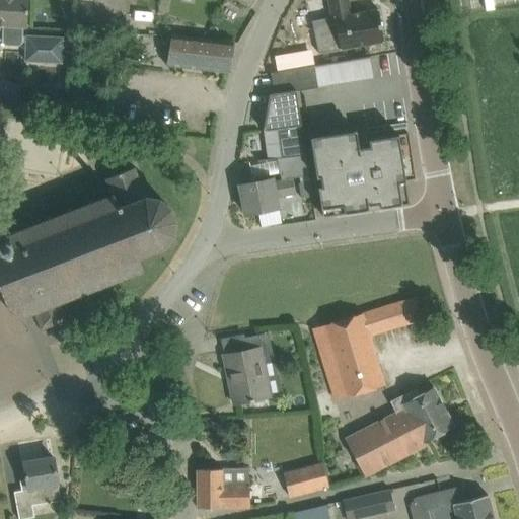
[(27,28),(28,0),(0,0),(0,27),(4,27),(3,42),(5,46),(19,46),(22,43),(24,43),(23,62),(62,64),(63,60),(64,41),(64,38),(26,35),(26,36),(22,36),(23,28),(27,28)]
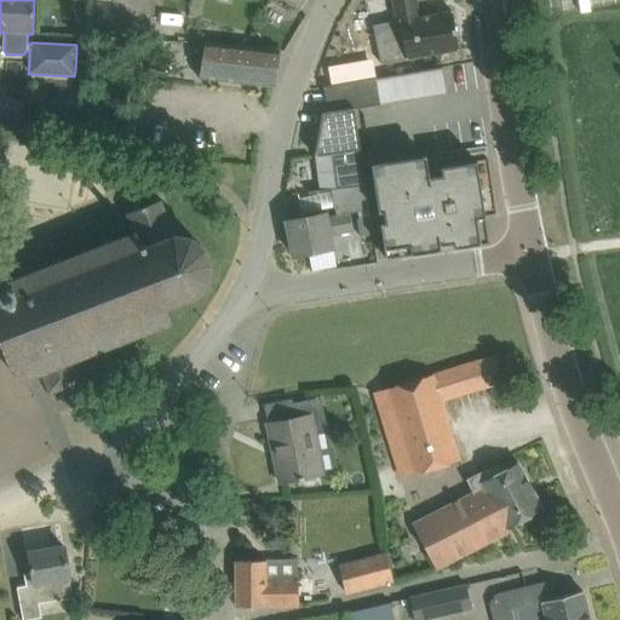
[(283,0),(300,10),(305,0),(283,0)]
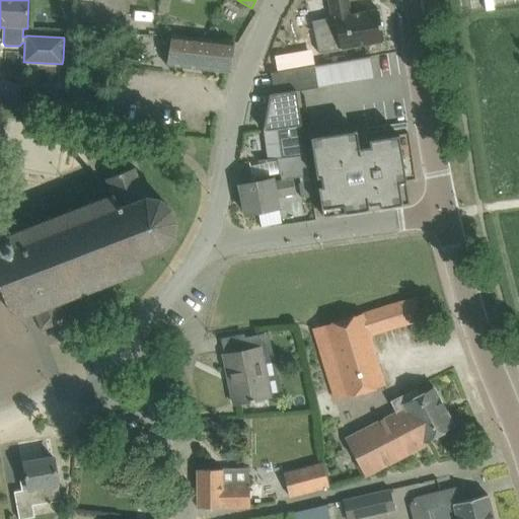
[(315,26),(318,46),(319,52),(340,49),(340,51),(364,47),(364,45),(384,42),(379,9),(351,14),(348,0),(328,0),(332,17),(314,21),(315,26)]
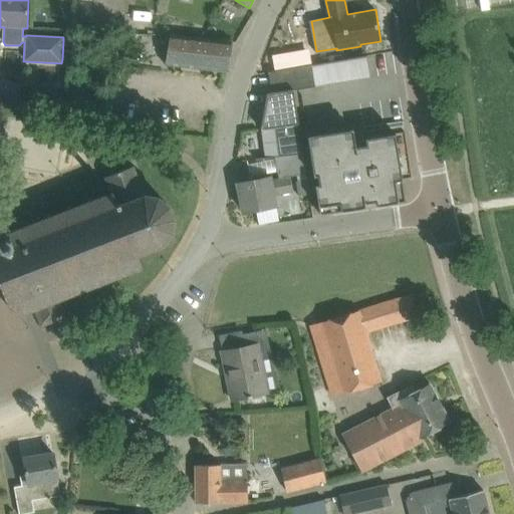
[(212,39),(212,42),(170,37),(167,65),(229,72),(232,41),(212,39)]
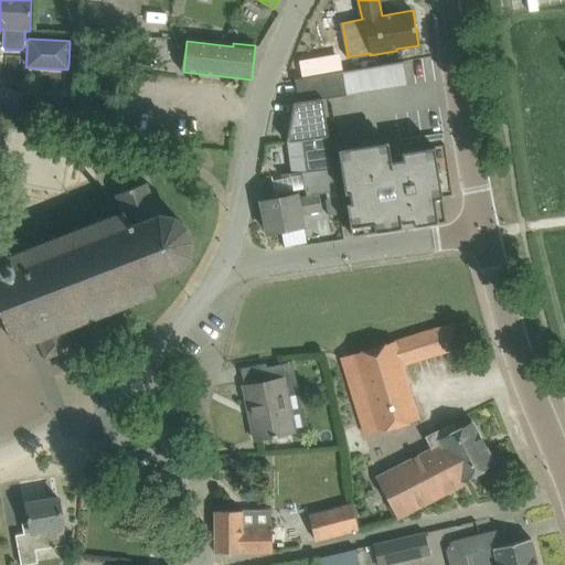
[(432,57),(432,56),(296,80),(296,81),(313,77),(317,98),(294,102),(287,141),(287,142),(302,140),(307,171),(301,171),(302,174),(333,170),(323,99),(347,95),(342,72),(432,57)]
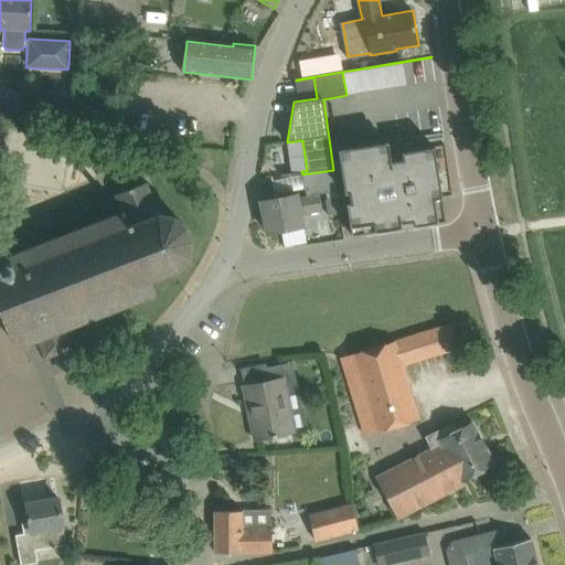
[(446,221),(443,198),(435,147),(402,151),(403,159),(391,161),(388,141),(339,149),(345,193),(350,192),(351,202),(347,203),(352,235),(402,227),(401,223),(413,221),(414,225),(446,221)]
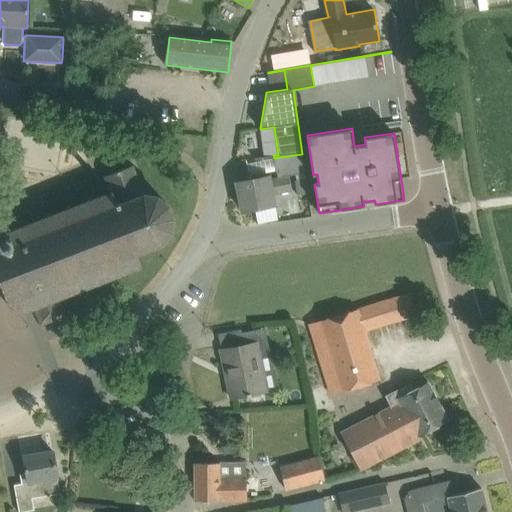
[(292,175),(296,174),(305,173),(302,154),(274,158),(276,172),(292,170),(292,175)]
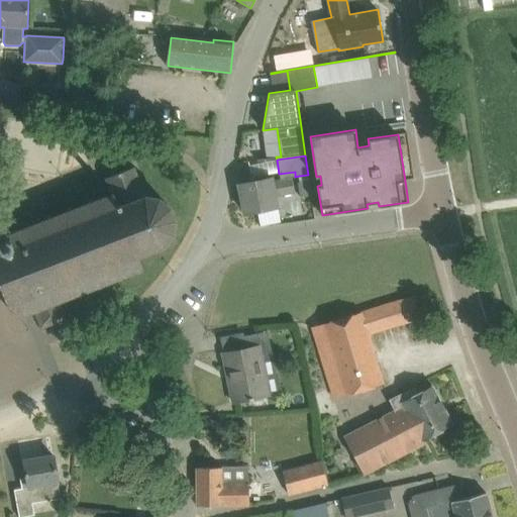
[(138,255),(159,247),(167,242),(173,234),(175,226),(174,216),(170,208),(164,201),(156,197),(145,197),(134,167),(106,178),(113,194),(93,202),(91,199),(88,200),(90,203),(72,210),(71,207),(68,208),(69,211),(50,218),(31,225),(30,226),(29,222),(26,223),(23,216),(16,213),(8,216),(5,223),(9,234),(7,235),(8,238),(1,240),(0,242),(0,245),(2,251),(0,251),(0,283),(9,305),(11,304),(16,317),(35,309),(41,325),(39,328),(42,329),(43,326),(64,318),(67,319),(68,317),(65,316),(59,300),(77,293),(78,297),(81,296),(80,292),(97,286),(99,289),(102,288),(100,285),(118,278),(119,281),(122,280),(121,277),(142,268),(138,255)]
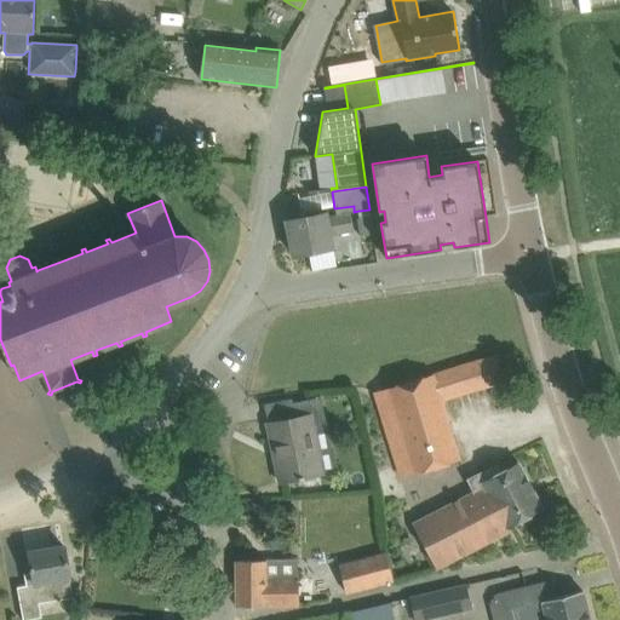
[(326,213),(310,217),(287,222),(293,256),(333,248),(331,235),(352,231),(349,213),(327,218),(326,213)]
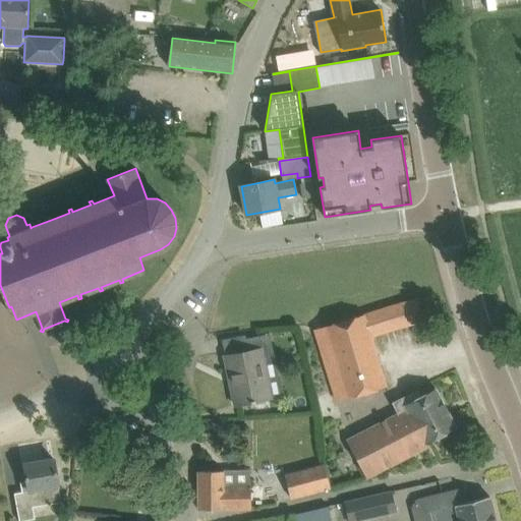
[(303,198),(313,196),(314,196),(311,181),(302,183),(300,183),(303,198)]
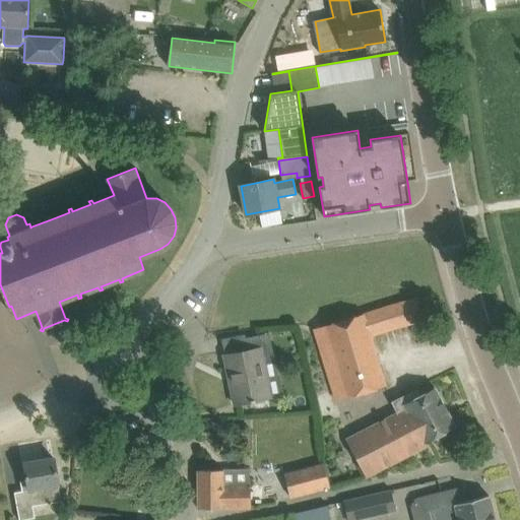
[(31,226),(51,219),(50,215),(47,217),(45,210),(27,216),(31,226)]
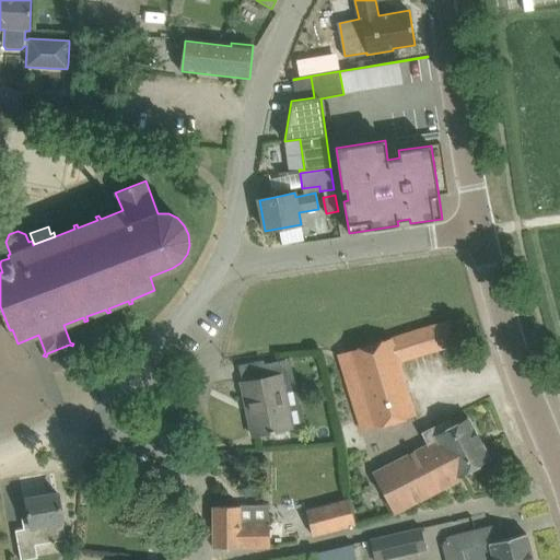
[(345,375),(362,431),(416,415),(399,362),(392,338),(339,354),(345,375)]
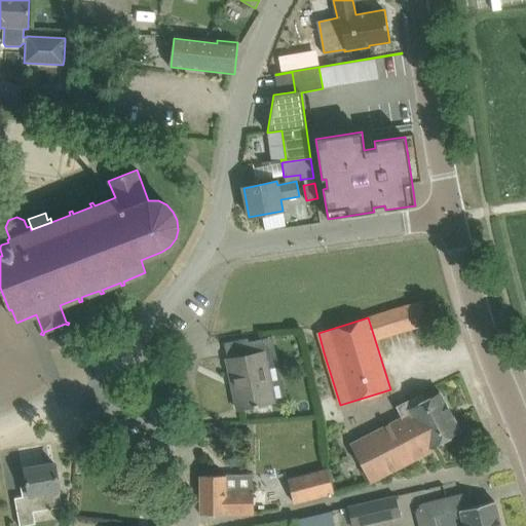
[(251,354),(227,360),(237,410),(275,402),(275,401),(287,398),(283,378),(280,379),(272,337),(249,341),(251,354)]
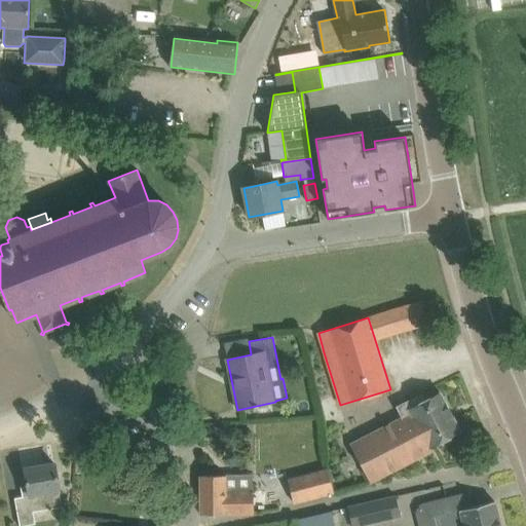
[(440,392),(425,400),(421,392),(396,407),(401,416),(350,444),(371,483),(431,452),(429,448),(460,431),(440,392)]
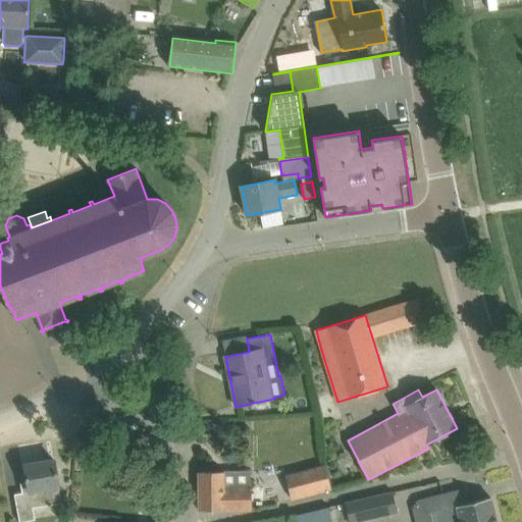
[(33,508),(61,503),(58,486),(59,486),(54,460),(24,466),(28,482),(20,483),(22,492),(14,494),(19,521),(23,521),(35,520),(33,508)]
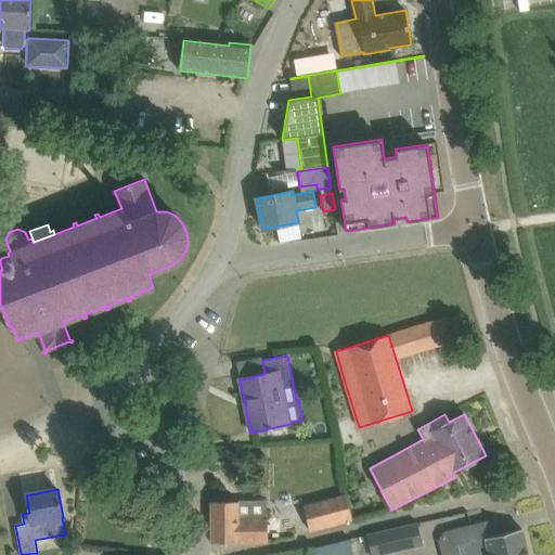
[(352,520),(347,499),(346,494),(304,505),(310,531),(352,520)]
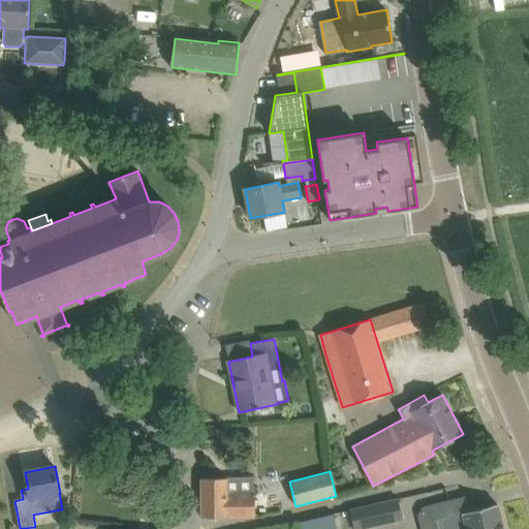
[(227,478),(201,478),(201,517),(255,517),(254,494),(227,494),(227,478)]
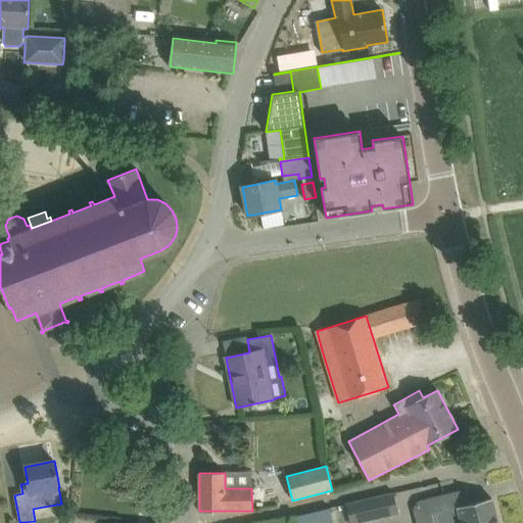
[(362,522),(397,515),(392,491),(344,503),(348,522),(362,522)]
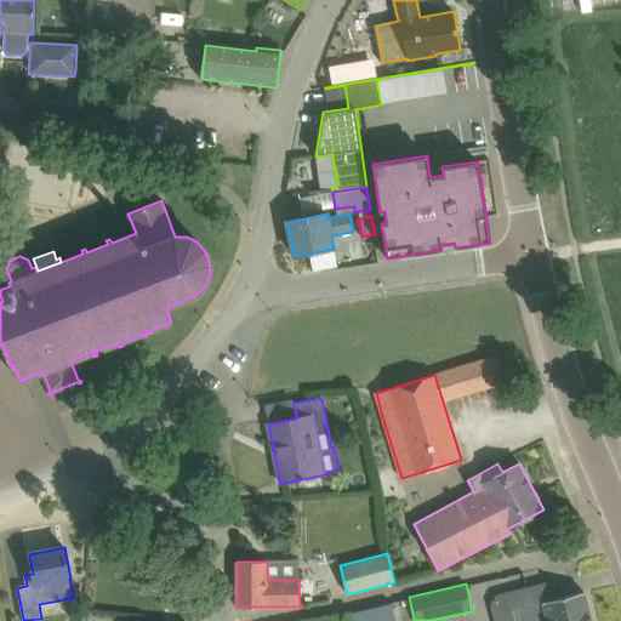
[(512,620),(590,620),(584,592),(531,605),(528,588),(506,593),(512,617),(512,620)]
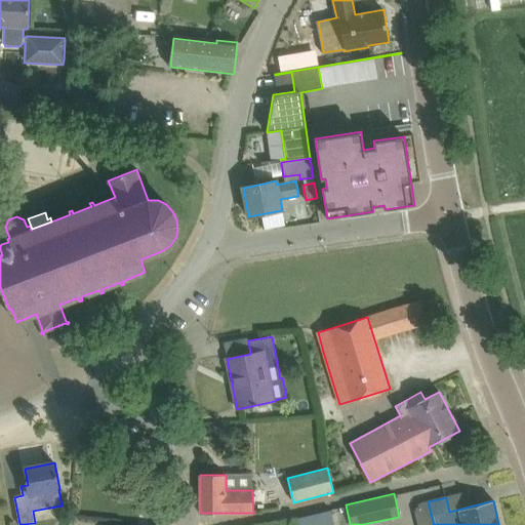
[(333,524),(331,510),(297,518),(298,524),(333,524)]
